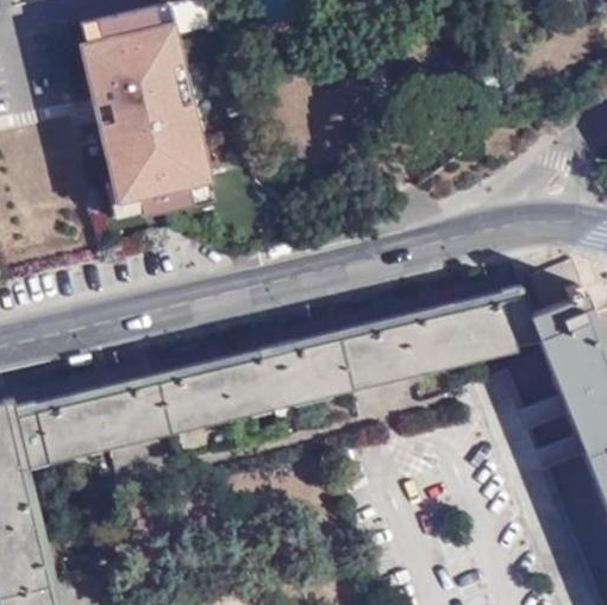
[(257,0),(261,27),(293,24),(291,0),(257,0)]
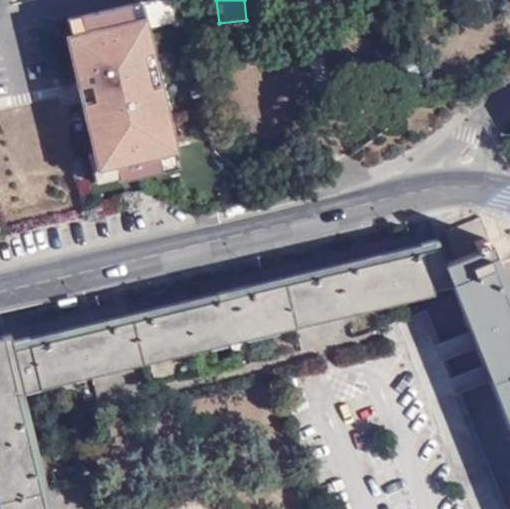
[(146,21),(142,4),(132,6),(136,22),(146,21)]
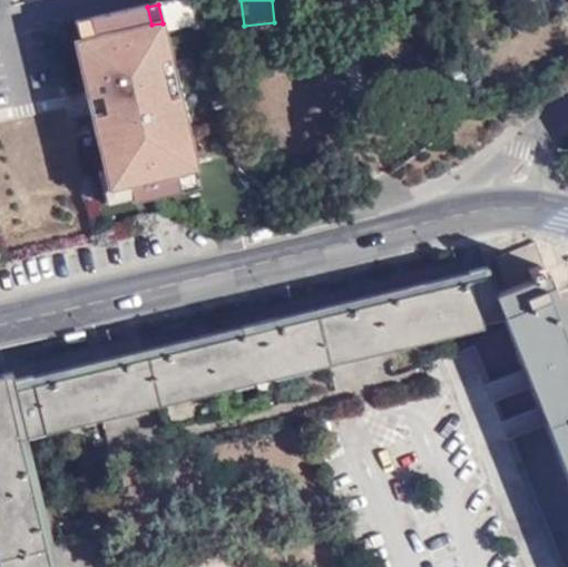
[(197,169),(180,97),(168,99),(159,60),(172,58),(163,23),(152,25),(147,7),(92,20),(96,38),(81,41),(78,42),(91,105),(109,101),(113,114),(109,115),(113,130),(98,134),(107,173),(111,189),(130,184),(134,199),(135,204),(183,193),(178,174),(197,169)]
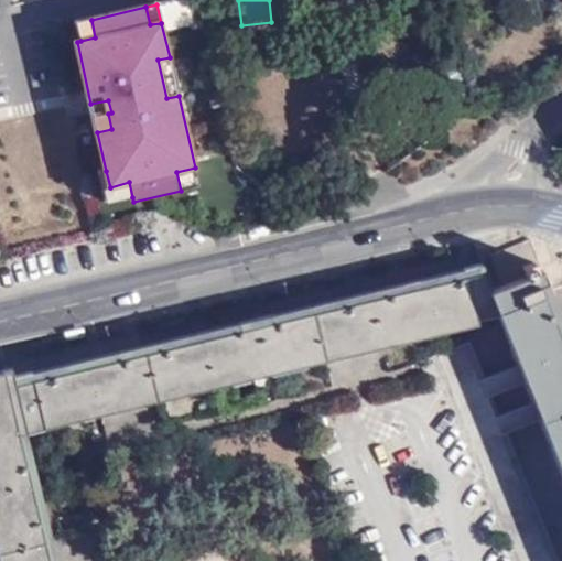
[(92,20),(76,23),(80,41),(95,38),(92,20)]
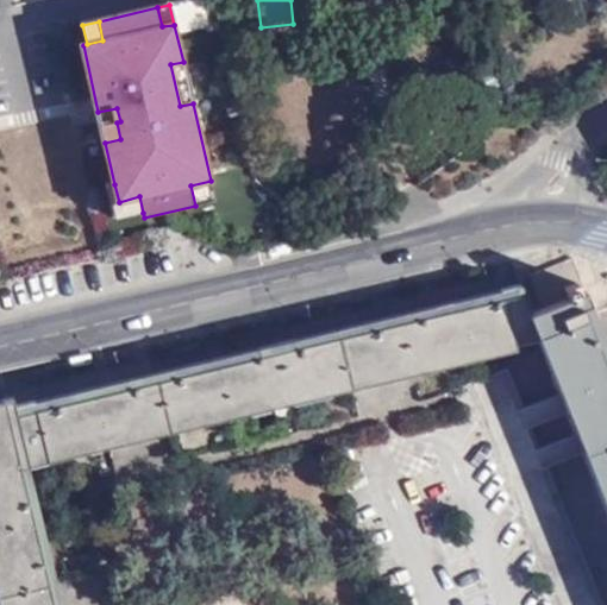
[(193,104),(183,62),(170,64),(180,106),(193,104)]
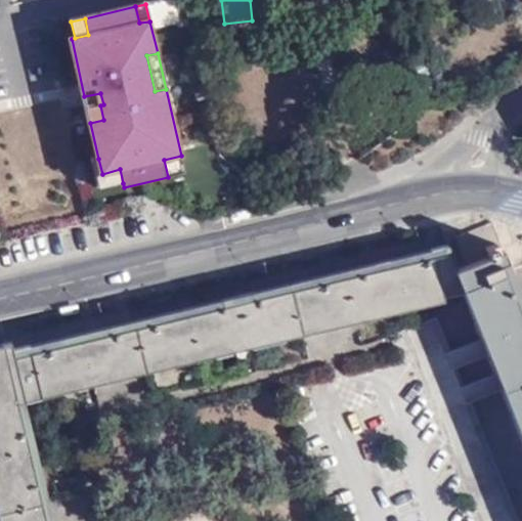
[(84,96),(90,123),(103,120),(100,105),(103,104),(100,93),(84,96)]
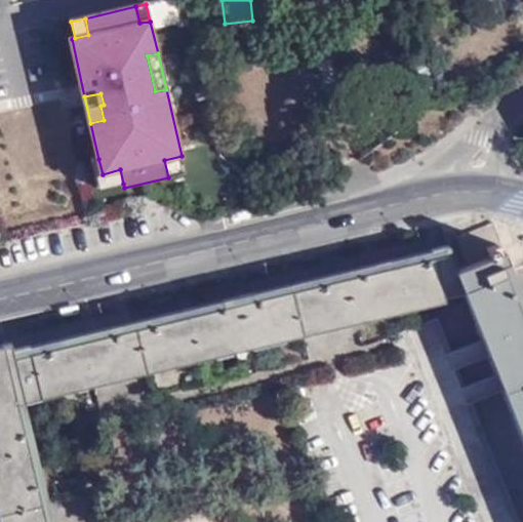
[(168,177),(186,173),(182,156),(164,160),(168,177)]
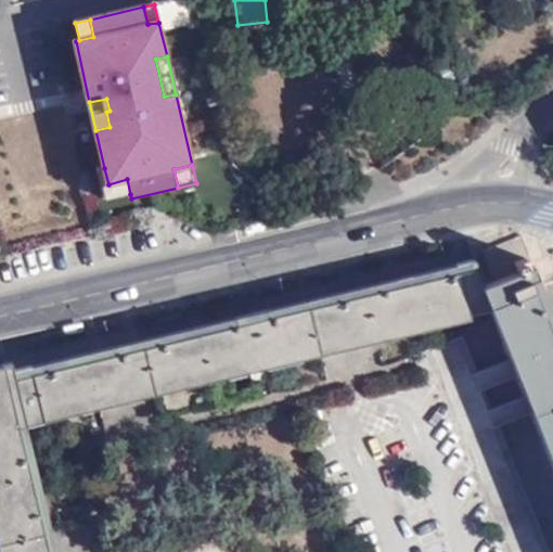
[(105,200),(130,194),(127,179),(108,184),(104,168),(98,169),(105,200)]
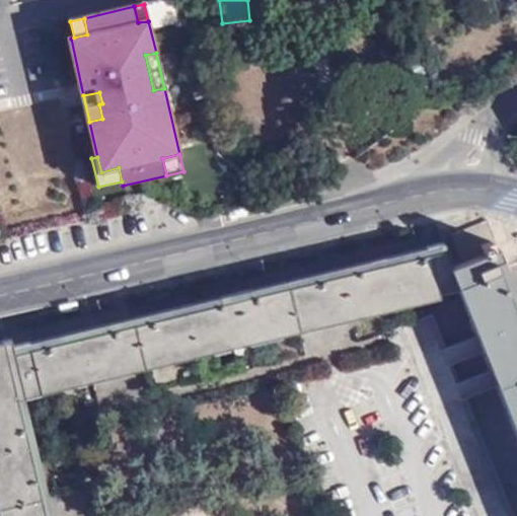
[(515,436),(516,435),(516,290),(509,271),(509,270),(502,250),(512,246),(512,245),(502,222),(477,219),(440,233),(445,245),(448,251),(453,268),(451,269),(460,290),(473,321),(470,325),(515,436)]
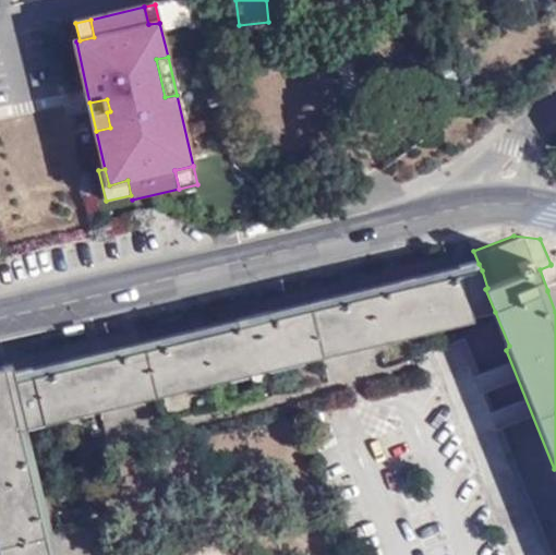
[(482,270),(479,264),(286,310),(287,317),(482,270)]
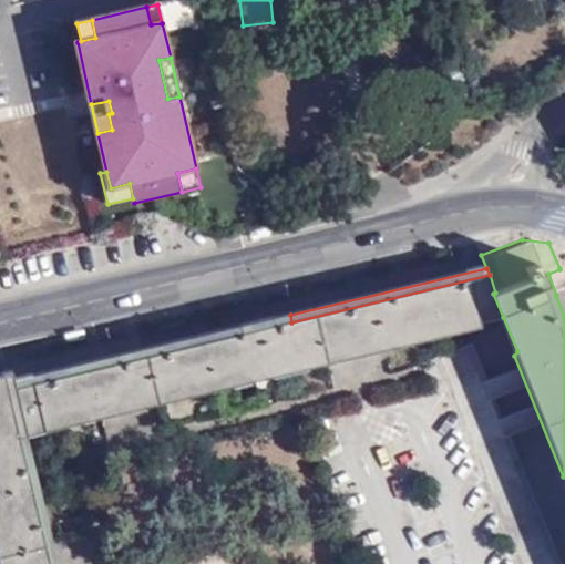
[(556,295),(556,296),(564,293),(564,284),(560,269),(548,274),(556,295)]
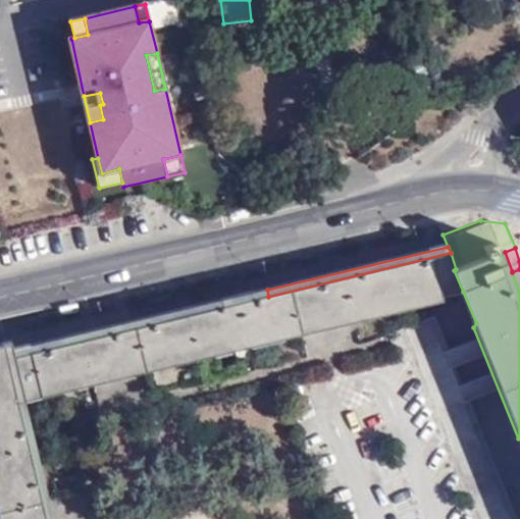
[(444,296),(463,292),(454,270),(456,269),(451,253),(268,297),(267,290),(232,298),(235,306),(16,357),(27,403),(444,302),(444,296)]
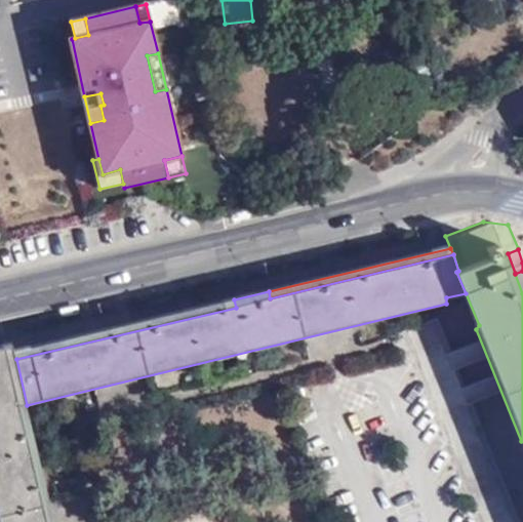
[(236,308),(234,299),(15,352),(16,359),(236,308)]
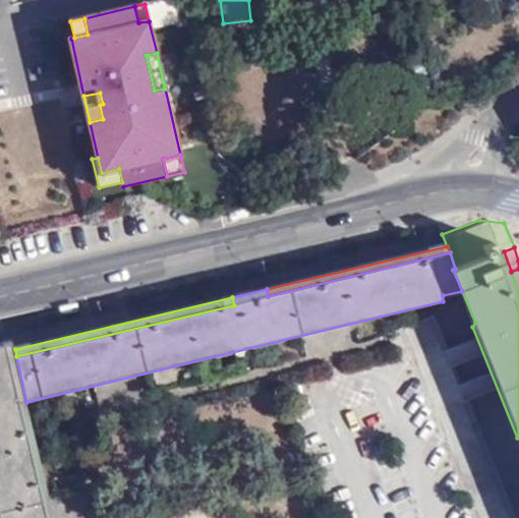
[(452,315),(440,319),(447,342),(459,339),(452,315)]
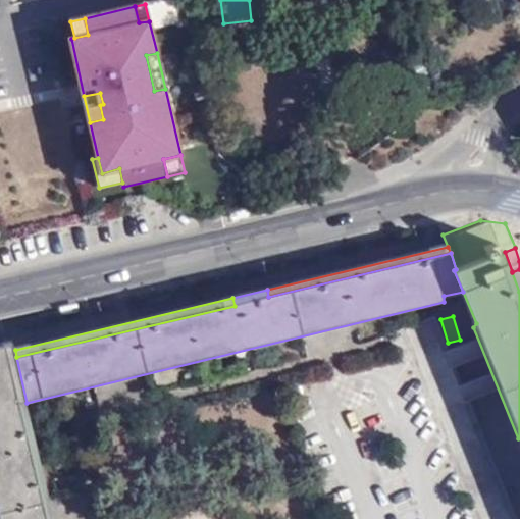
[(47,518),(19,405),(27,403),(16,357),(15,350),(13,342),(0,344),(0,518),(47,518)]
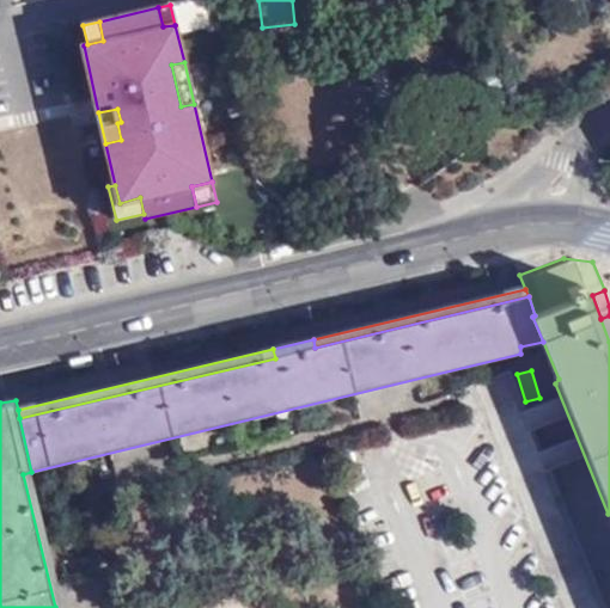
[(63,607),(31,472),(23,474),(55,607),(63,607)]
